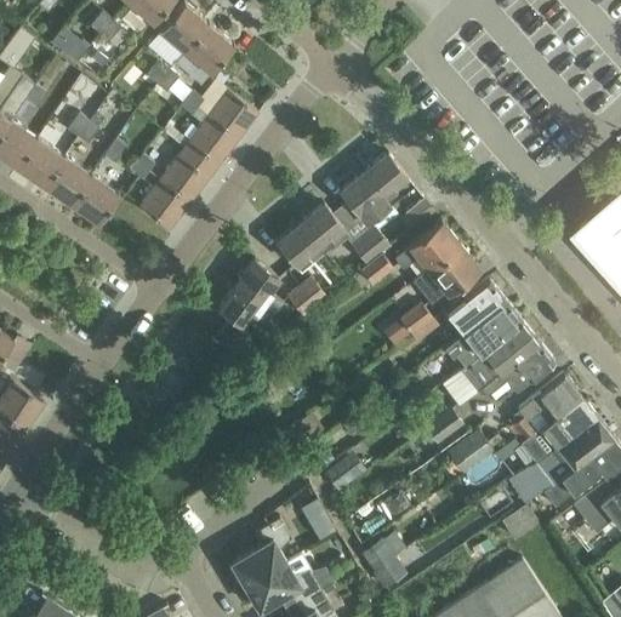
[(127,0),(153,22),(171,0),(127,0)]
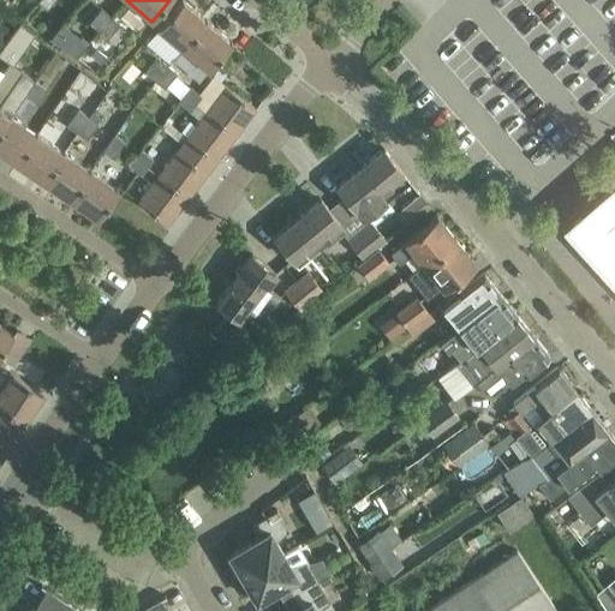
[(184,51),(208,23),(207,23),(183,3),(184,3),(183,1),(159,28),(184,51)]
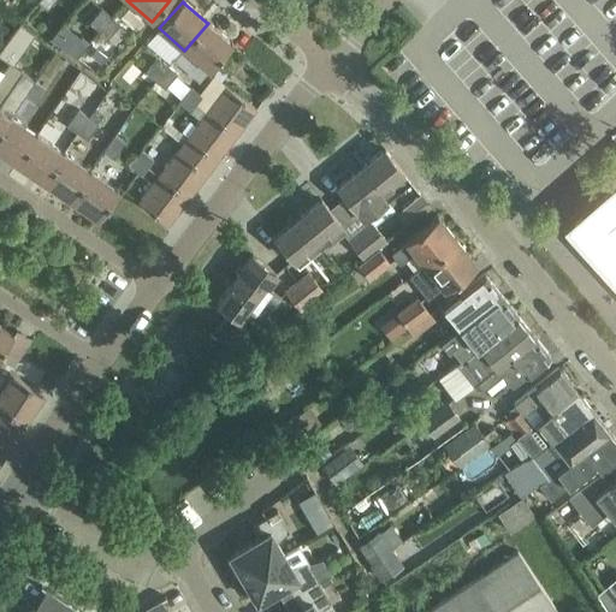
[(99,34),(112,19),(102,11),(90,25),(99,34)]
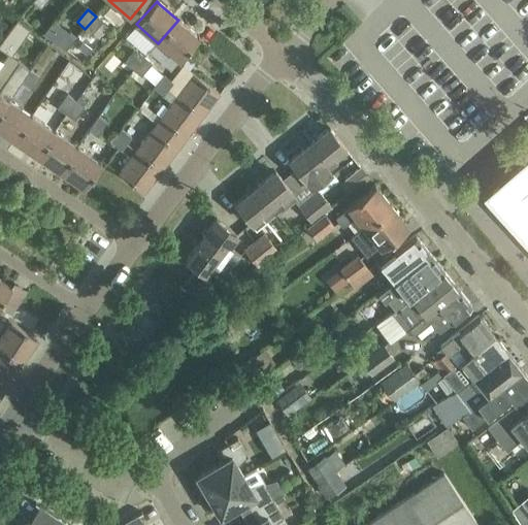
[(103,24),(96,17),(85,29),(93,36),(103,24)]
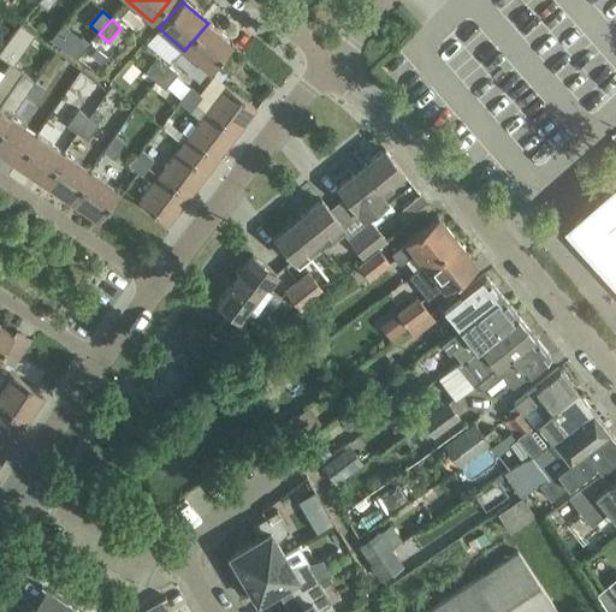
[(208,23),(184,51),(173,61),(199,83),(232,45),(231,43),(208,24),(208,23)]
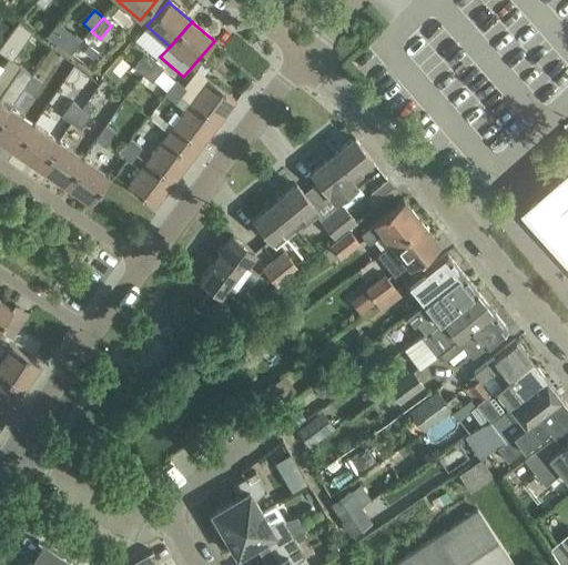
[(11,109),(22,91),(32,77),(12,63),(28,42),(32,34),(32,33),(19,23),(0,48),(0,54),(9,60),(0,73),(0,122),(10,108),(11,109)]
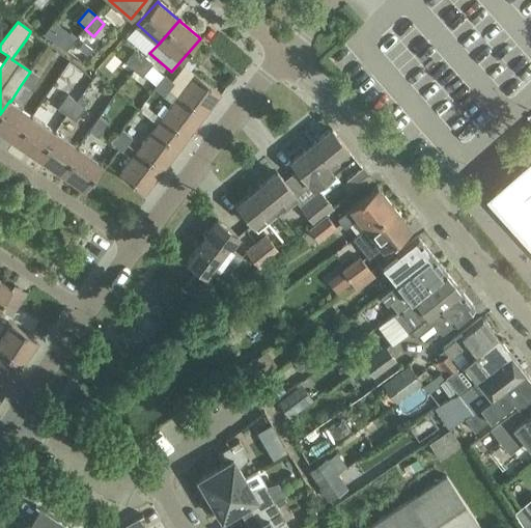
[(76,38),(54,23),(45,35),(66,52),(76,38)]
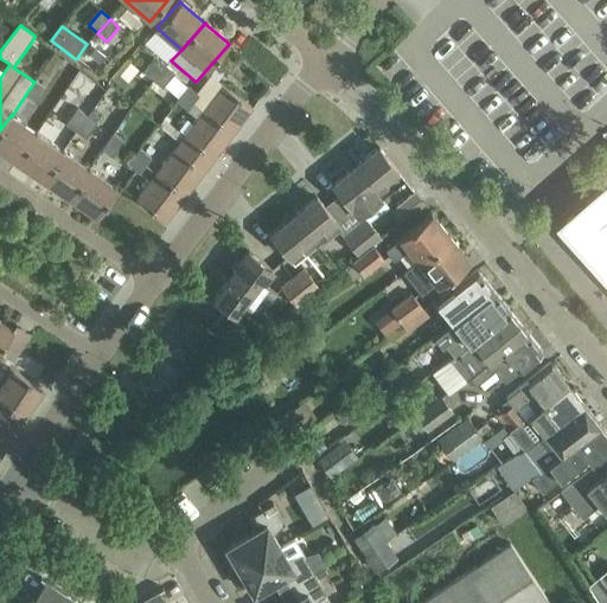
[(154,83),(165,71),(167,68),(158,59),(145,75),(154,83)]
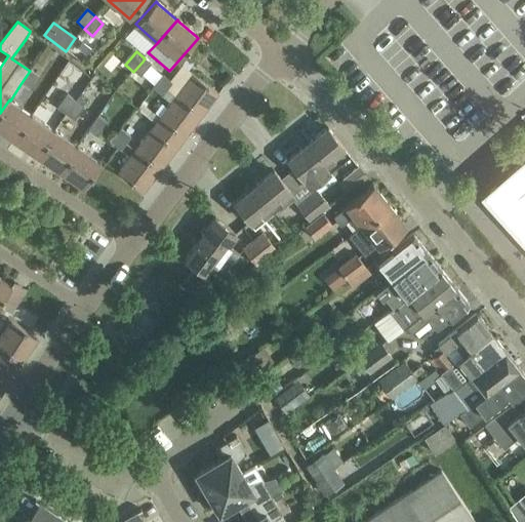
[(150,68),(143,62),(133,72),(140,78),(150,68)]
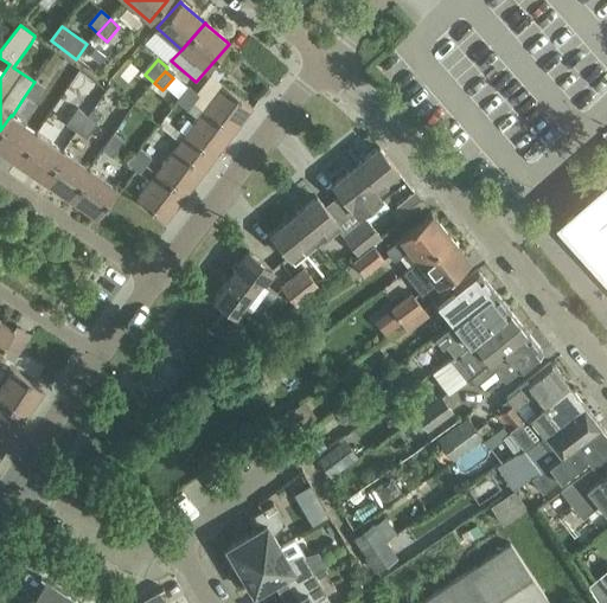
[(45,89),(34,82),(24,97),(34,104),(45,89)]
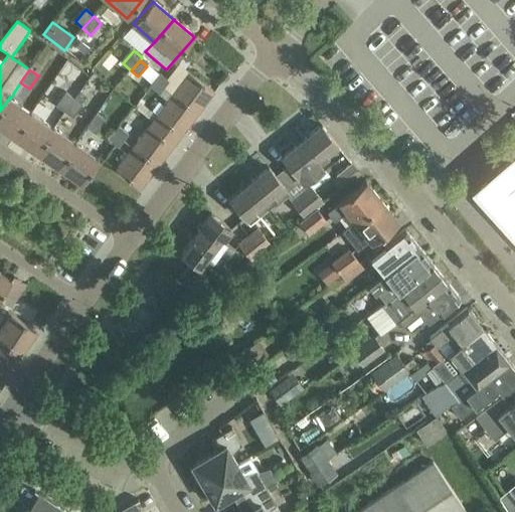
[(173,96),(198,114),(214,92),(190,73),(173,96)]
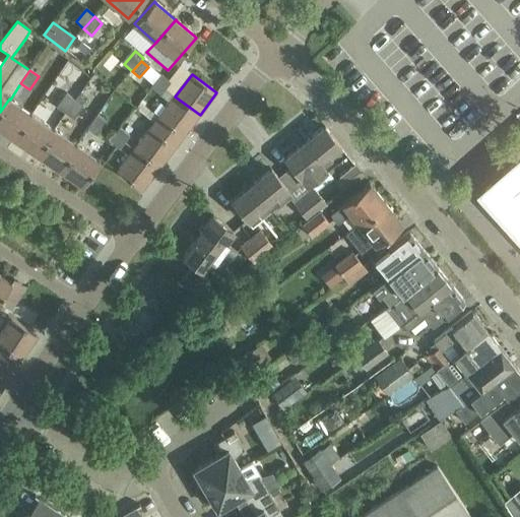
[(161,76),(156,82),(166,90),(171,84),(161,76)]
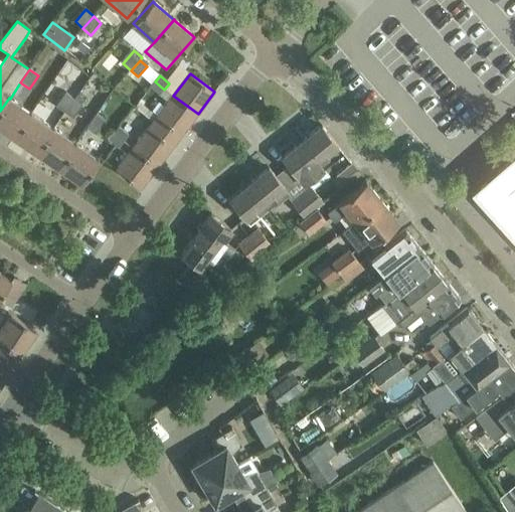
[(160,96),(164,90),(155,81),(150,88),(160,96)]
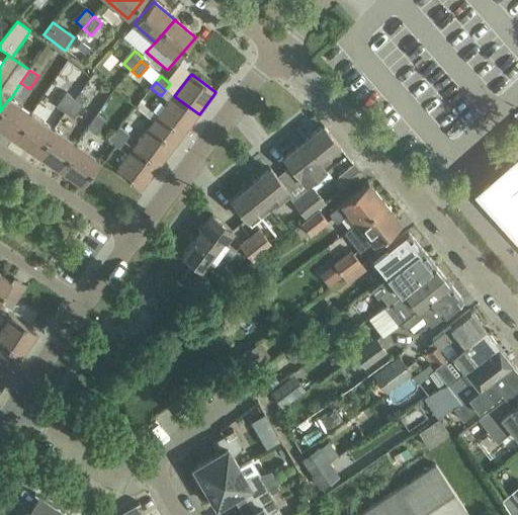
[(57,107),(66,114),(75,101),(68,95),(66,94),(57,107)]
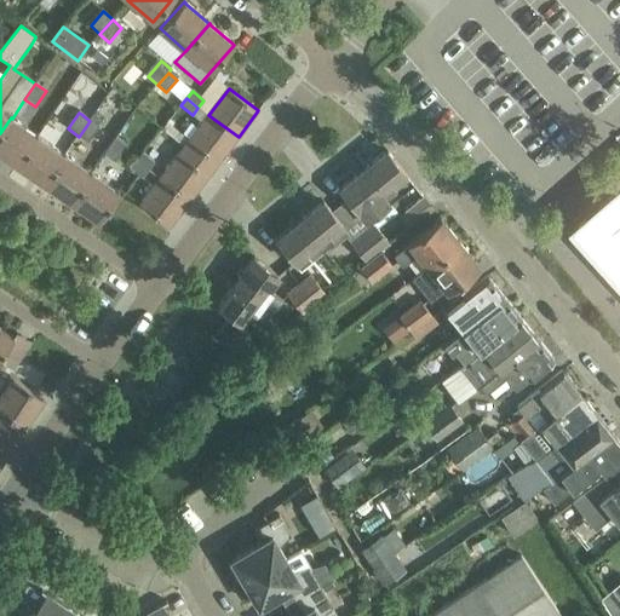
[(218,163),(239,137),(208,115),(189,140),(218,163)]
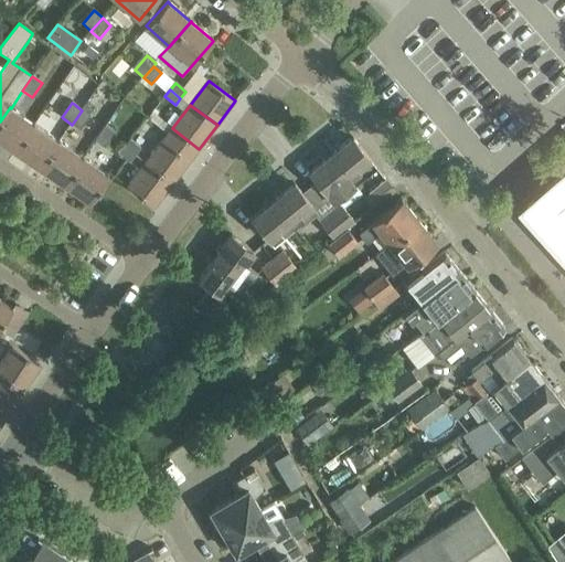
[(34,124),(11,108),(10,107),(0,122),(0,140),(16,151),(17,152),(35,125),(34,124)]
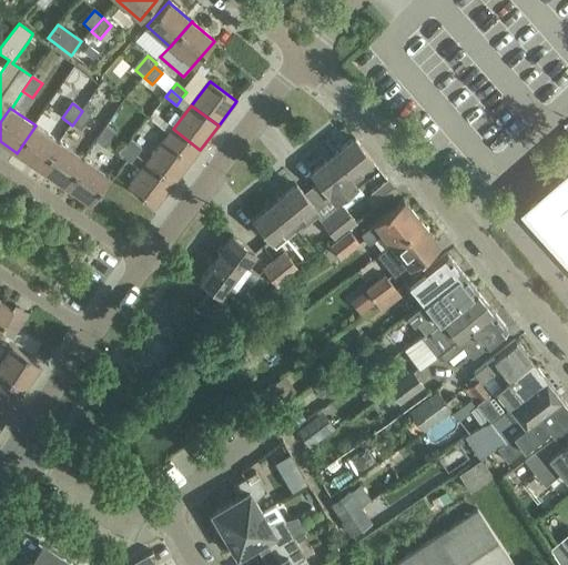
[(91,117),(82,111),(72,125),(81,131),(91,117)]
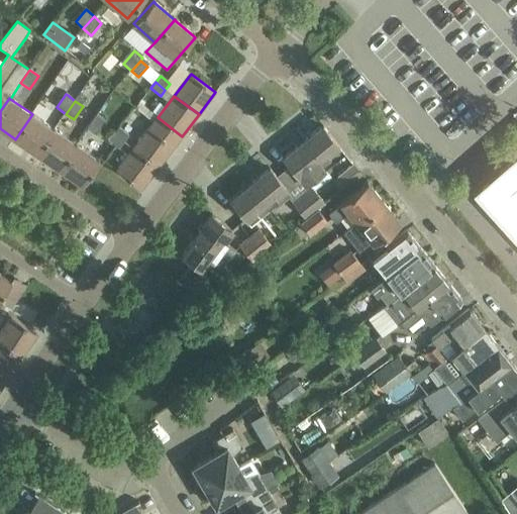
[(37,155),(55,129),(32,114),(15,139),(36,153),(37,155)]
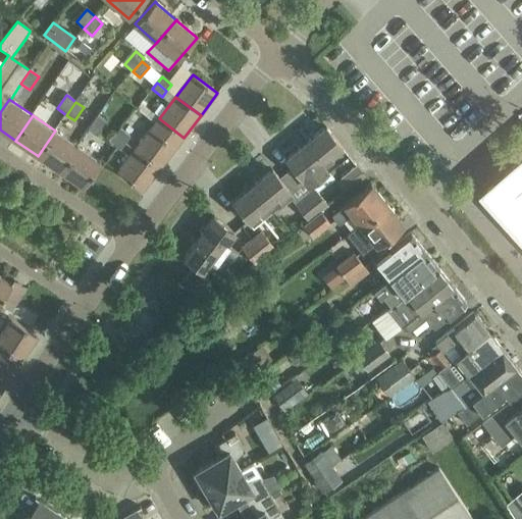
[(89,131),(97,137),(106,122),(97,116),(97,117),(89,130),(89,131)]
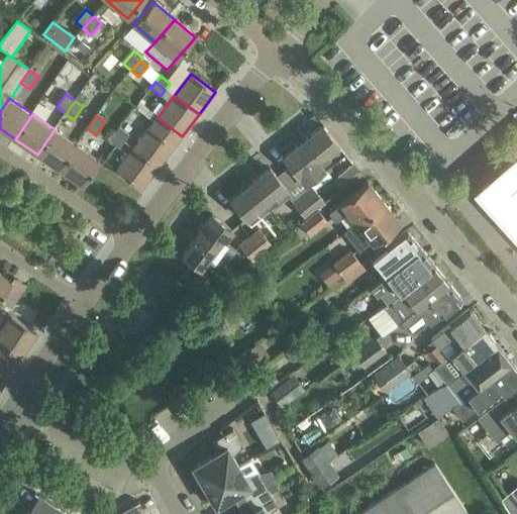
[(133,149),(158,168),(175,145),(149,127),(133,149)]
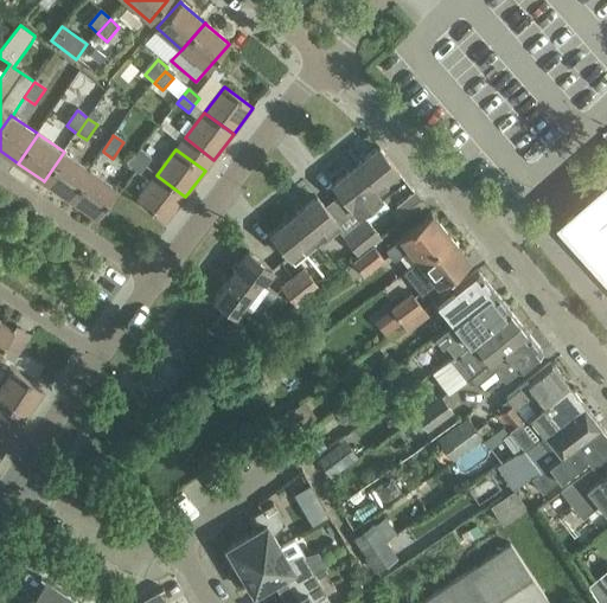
[(379,149),(357,167),(382,199),(404,180),(379,149)]
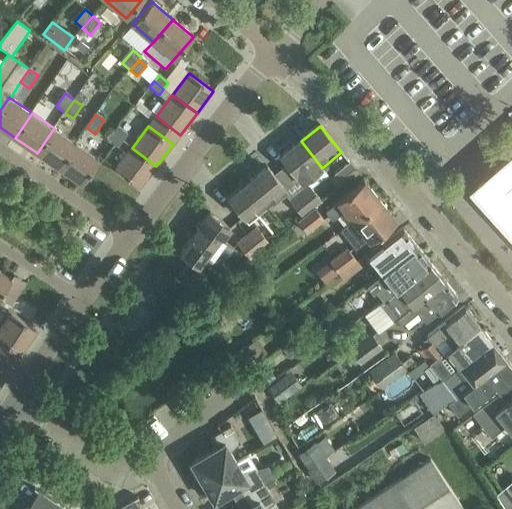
[(58,168),(59,168),(76,143),(54,128),(37,153),(59,167),(58,168)]
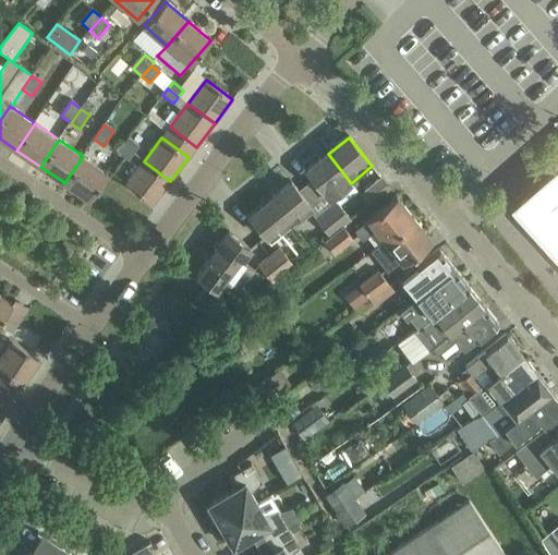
[(129,140),(123,146),(134,155),(140,147),(134,143),(129,140)]
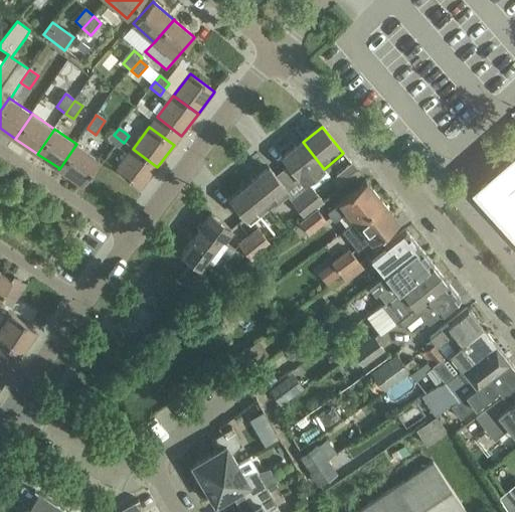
[(119,149),(124,143),(114,135),(109,141),(119,149)]
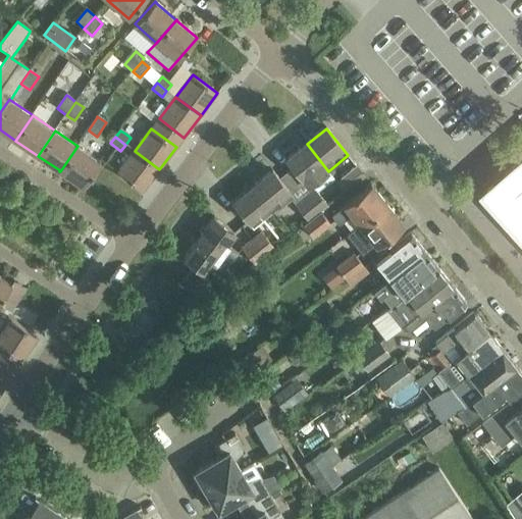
[(308,187),(328,171),(307,144),(286,160),(308,187)]
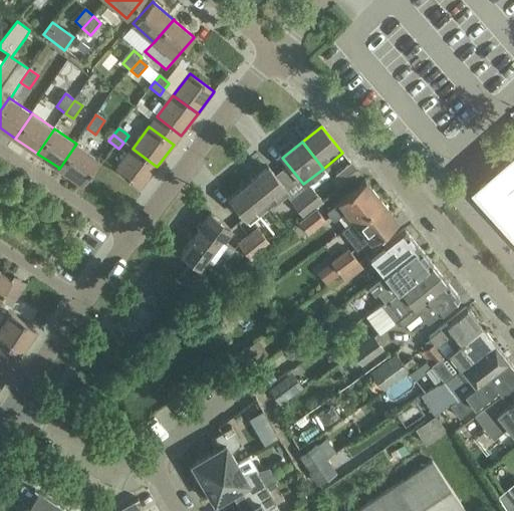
[(76,144),(59,169),(60,169),(81,183),(81,184),(82,185),(98,160),(76,144)]
